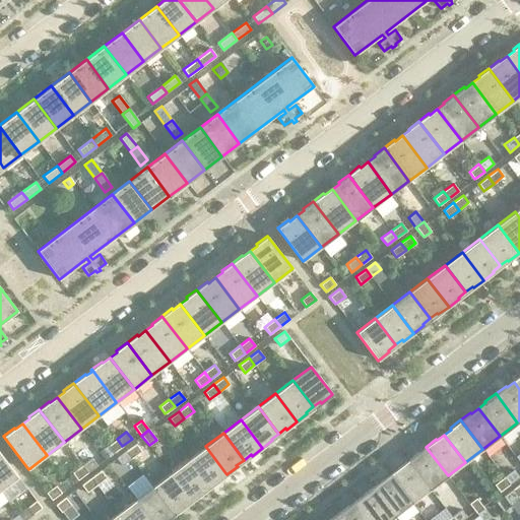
[(122,446),(117,439),(107,446),(113,454),(122,446)]
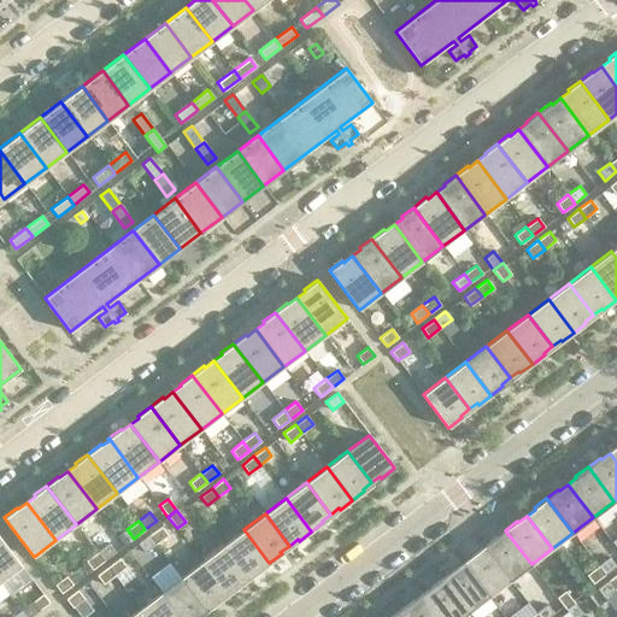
[(168,535),(160,527),(150,535),(156,544),(168,535)]
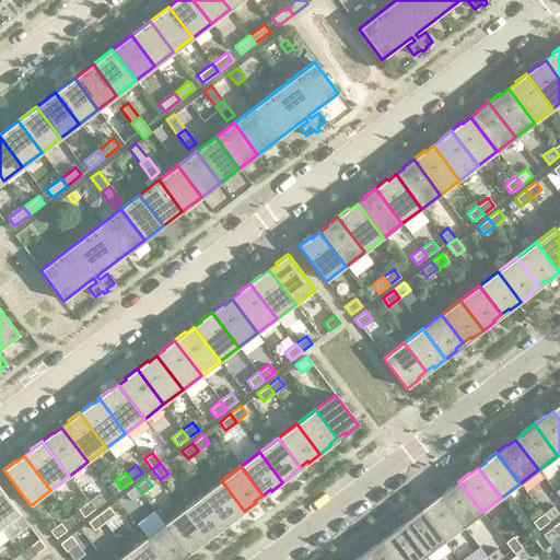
[(244,511),(221,480),(202,496),(225,526),(226,525),(225,523),(232,518),(233,520),(244,511)]
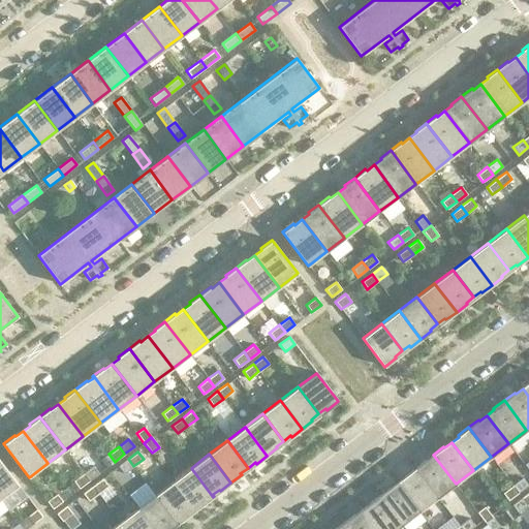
[(456,484),(433,455),(432,455),(433,457),(427,461),(426,460),(414,468),(437,498),(456,484)]
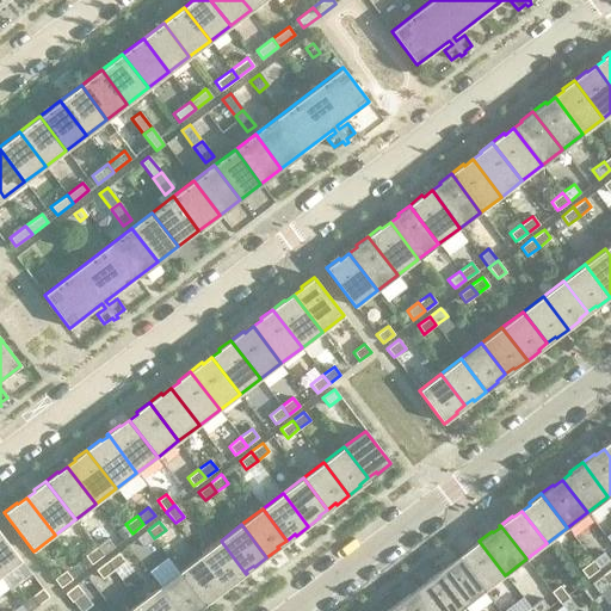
[(154,538),(148,530),(136,538),(143,548),(154,538)]
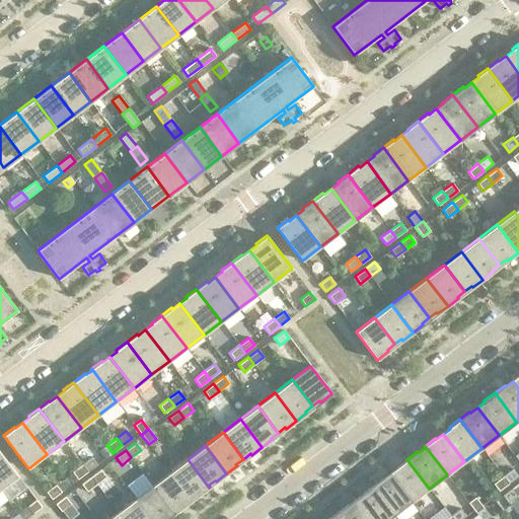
[(0,489),(18,476),(0,452),(0,489)]
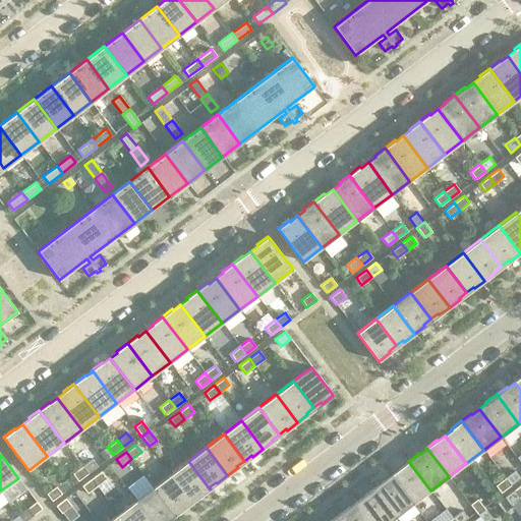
[(92,459),(81,466),(88,473),(97,466),(92,459)]
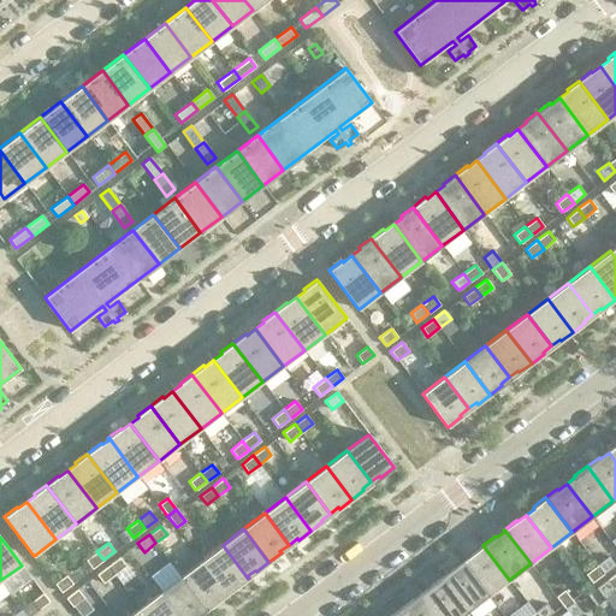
[(248,579),(223,545),(201,561),(225,592),(235,586),(236,587),(248,579)]
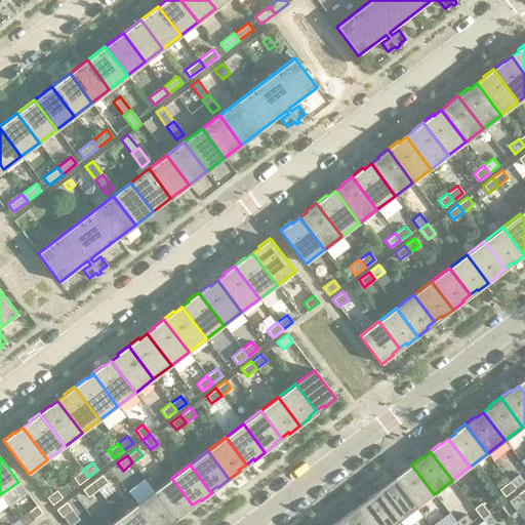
[(434,494),(411,465),(401,473),(402,474),(395,479),(416,508),(434,494)]
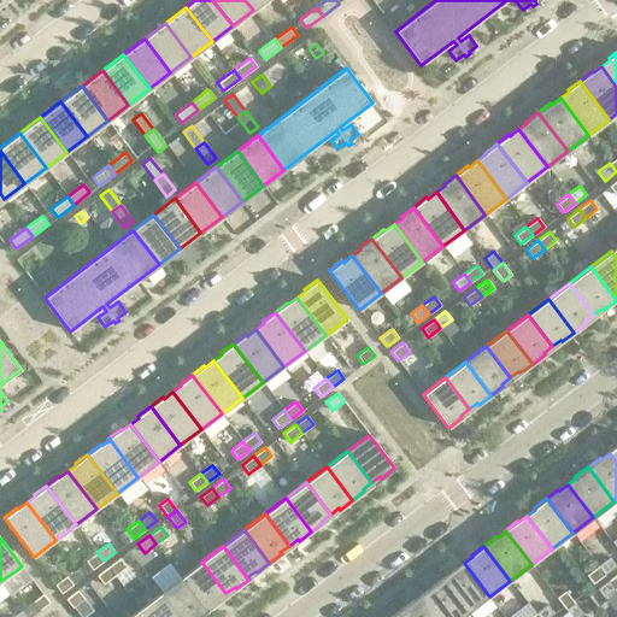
[(104,560),(97,552),(86,560),(92,570),(104,560)]
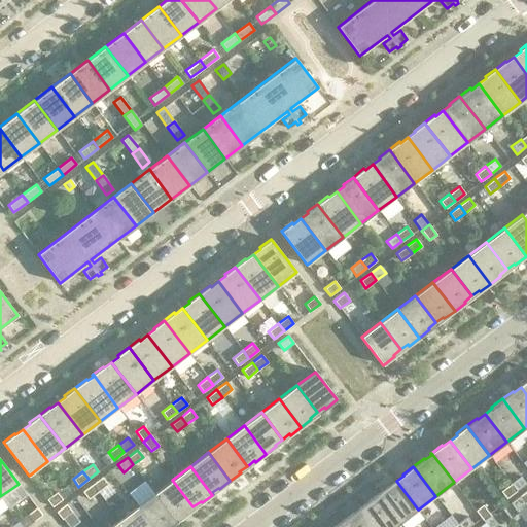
[(520,476),(511,484),(516,491),(526,483),(520,476)]
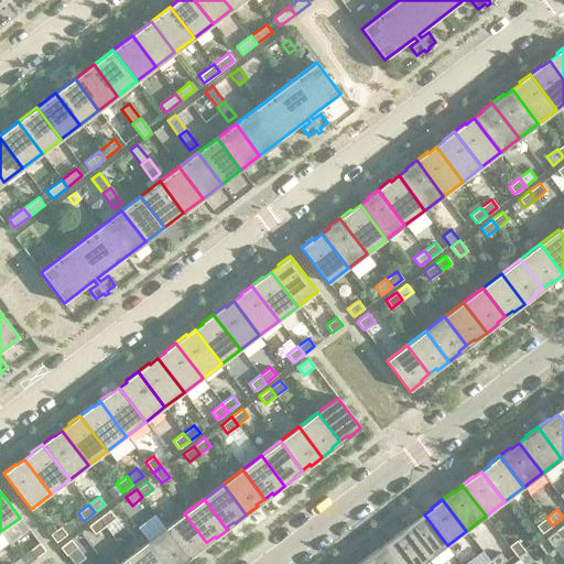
[(115,518),(109,510),(98,518),(105,525),(115,518)]
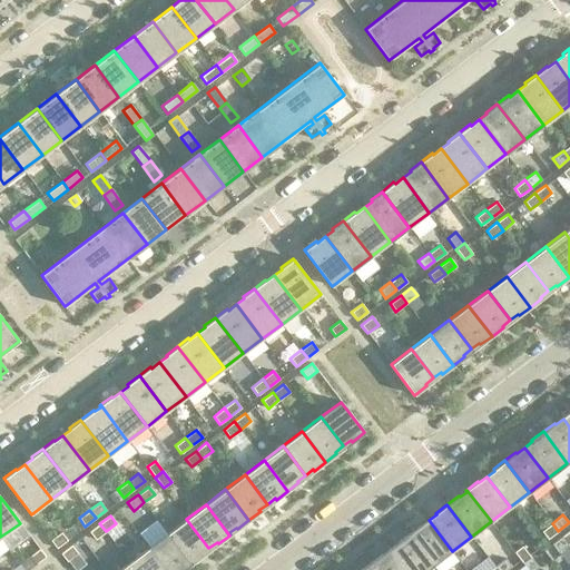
[(208,548),(186,519),(167,533),(190,564),(203,556),(200,554),(208,548)]
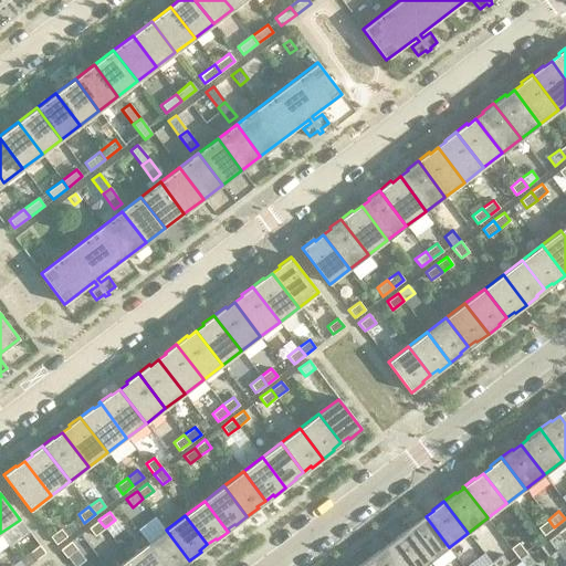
[(449,547),(426,516),(418,523),(417,521),(406,530),(430,562),(449,547)]
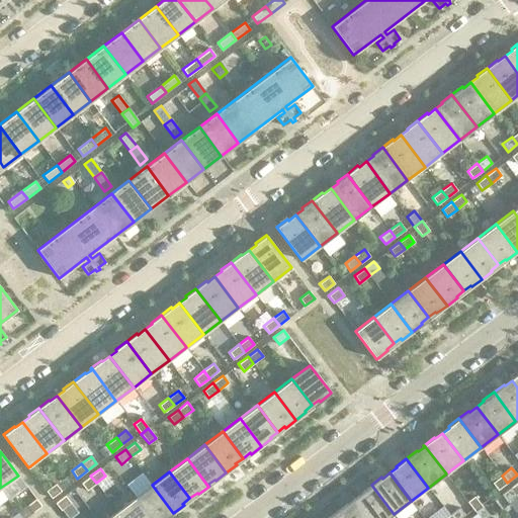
[(96,483),(90,476),(81,483),(86,491),(96,483)]
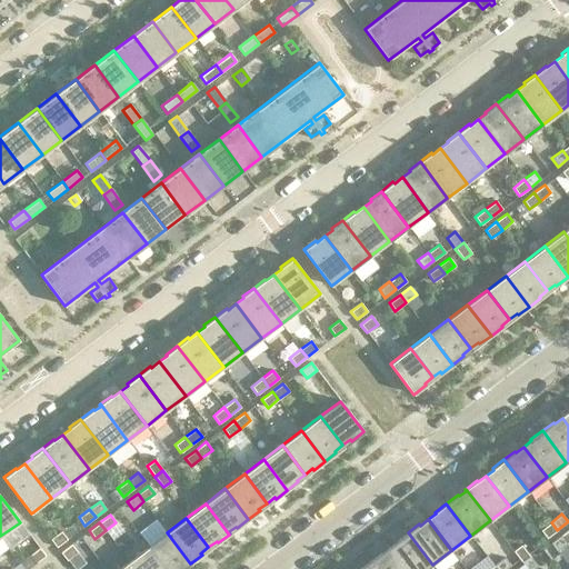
[(557,530),(551,522),(540,530),(547,538),(557,530)]
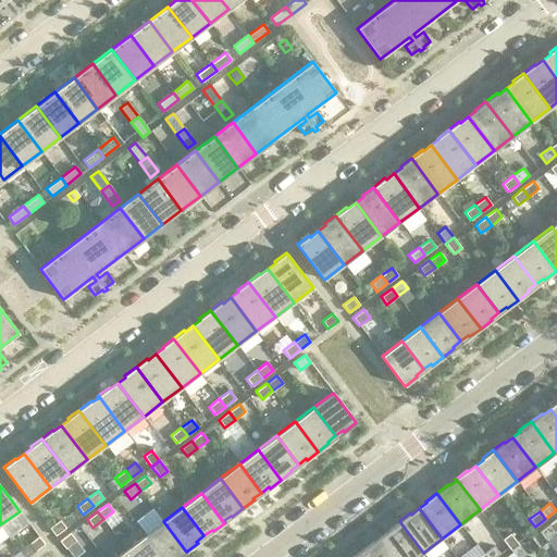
[(49,528),(56,535),(65,528),(60,520),(49,528)]
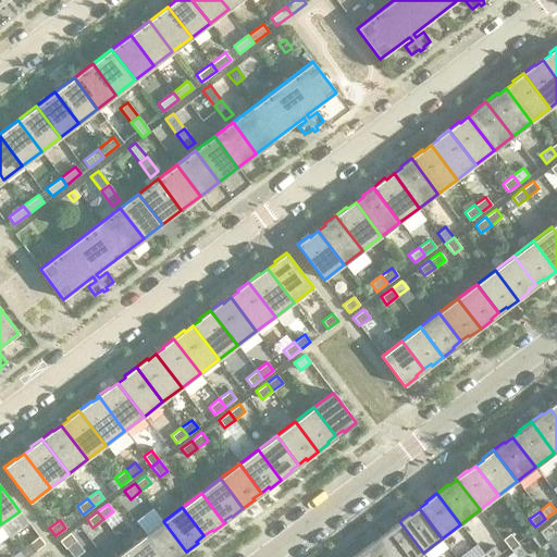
[(178,556),(186,552),(163,521),(145,535),(161,556),(178,556)]
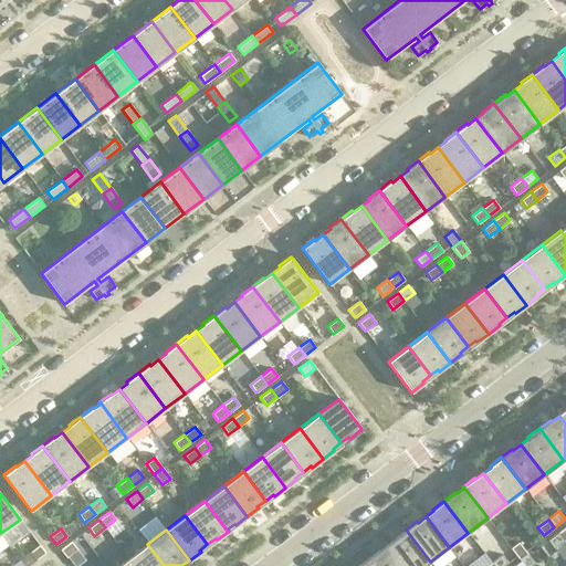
[(422,565),(430,562),(406,530),(395,538),(396,540),(388,546),(402,565),(422,565)]
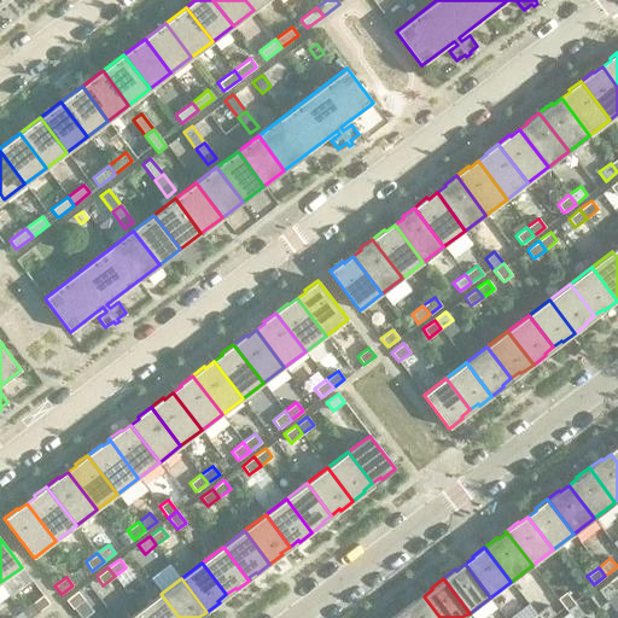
[(616,590),(610,581),(598,590),(605,599),(616,590)]
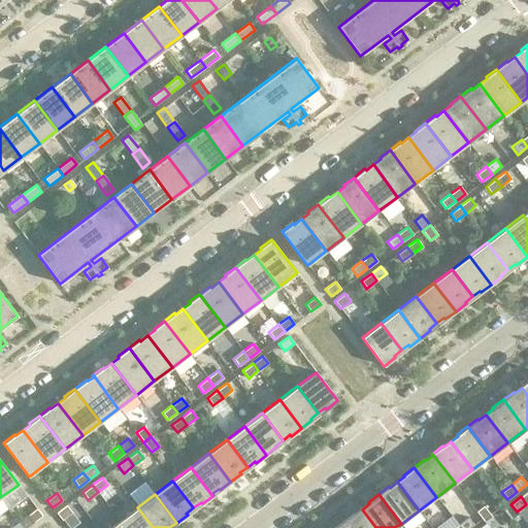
[(71,513),(66,505),(56,513),(62,520),(71,513)]
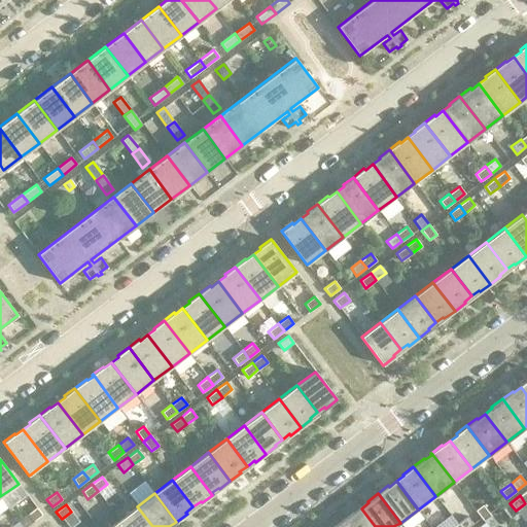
[(475,511),(483,520),(490,515),(483,504),(475,511)]
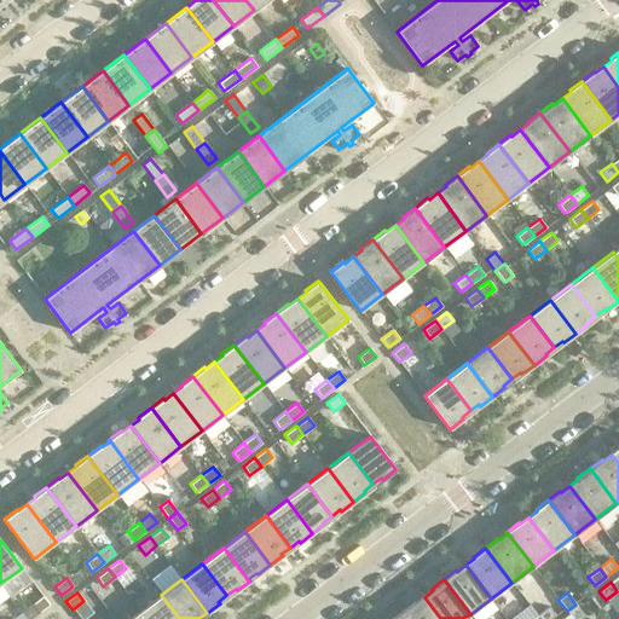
[(179,618),(161,595),(140,611),(146,618),(179,618)]
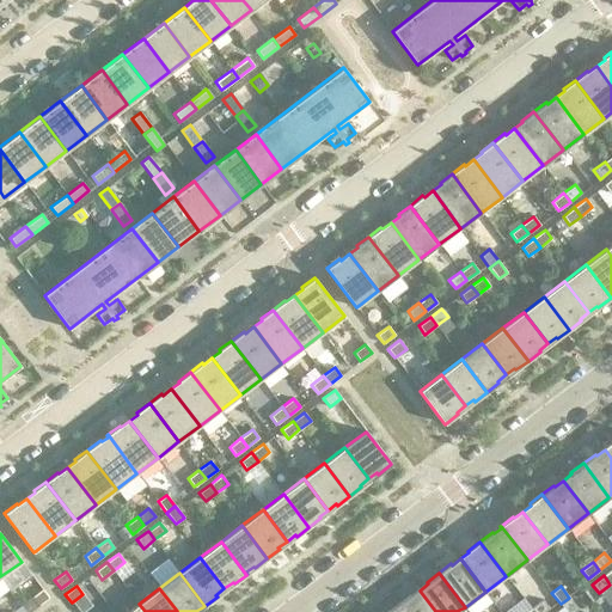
[(49,598),(42,589),(30,598),(37,606),(49,598)]
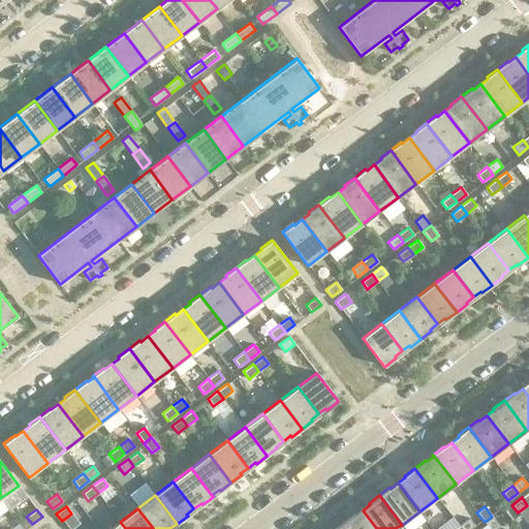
[(376,528),(363,510),(354,516),(353,515),(343,522),(348,528),(376,528)]
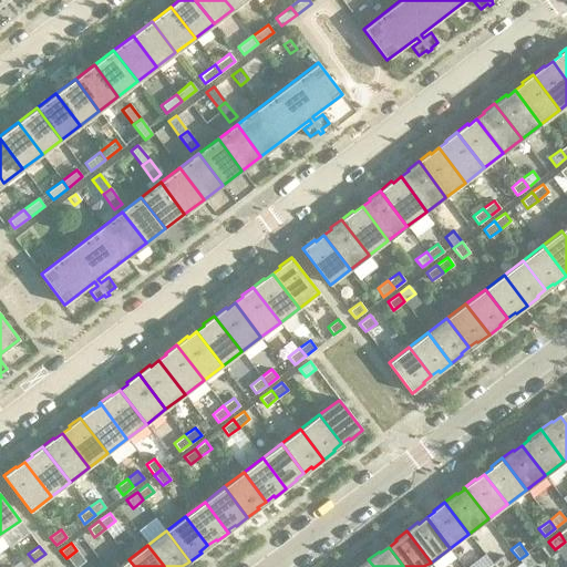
[(531,566),(535,564),(527,554),(519,559),(524,566),(531,566)]
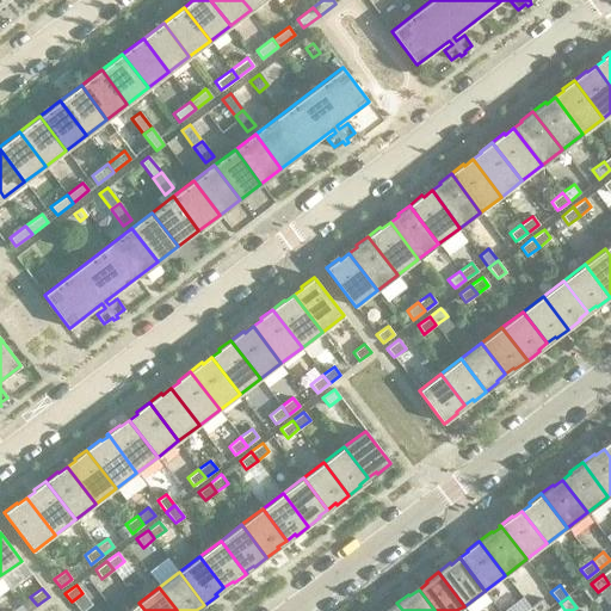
[(542,598),(530,608),(532,610),(542,610),(548,606),(542,598)]
